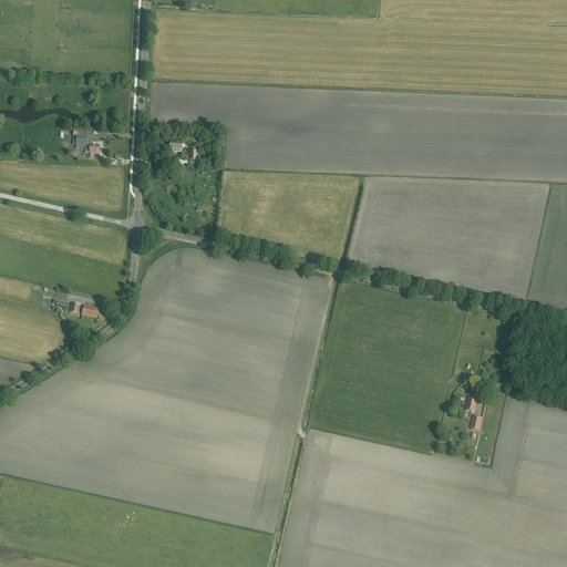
[(78,133),(76,137),(76,147),(85,147),(85,153),(90,153),(91,153),(91,154),(93,154),(93,153),(99,153),(100,146),(92,146),(92,144),(91,143),(88,143),(88,133),(78,133)]
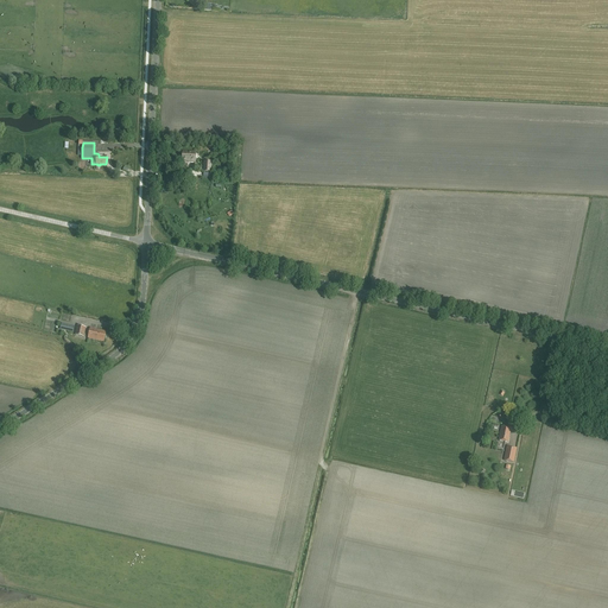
[(183,152),(183,160),(191,162),(195,163),(196,152),(191,152),(183,152)]
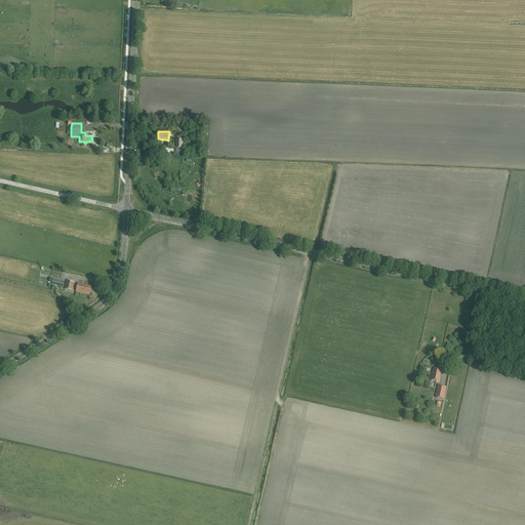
[(65,289),(73,291),(74,283),(67,281),(65,289)]
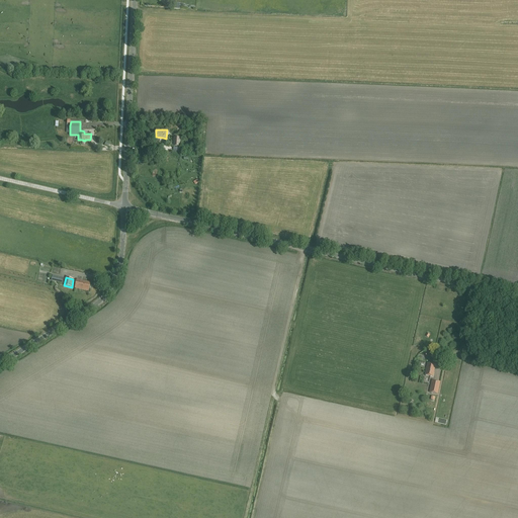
[(88,290),(90,282),(81,280),(77,279),(75,287),(88,290)]
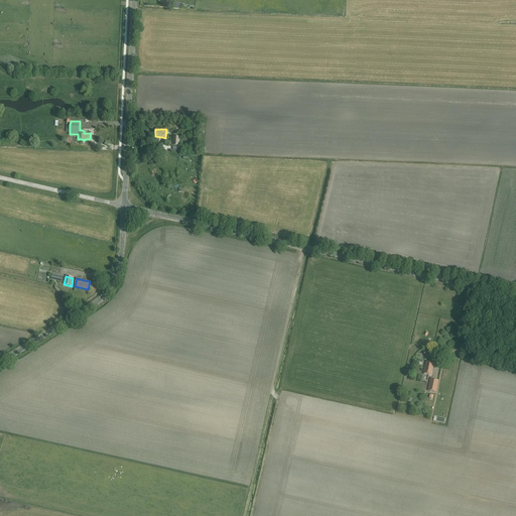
[(423,373),(431,375),(433,363),(426,362),(423,373)]
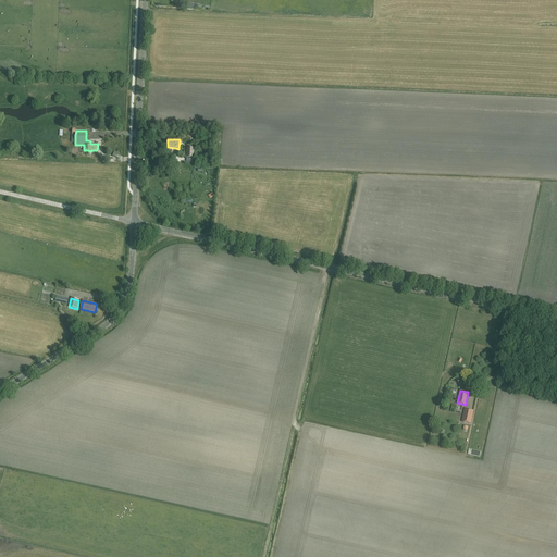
[(465,409),(461,422),(470,423),(473,411),(465,409)]
